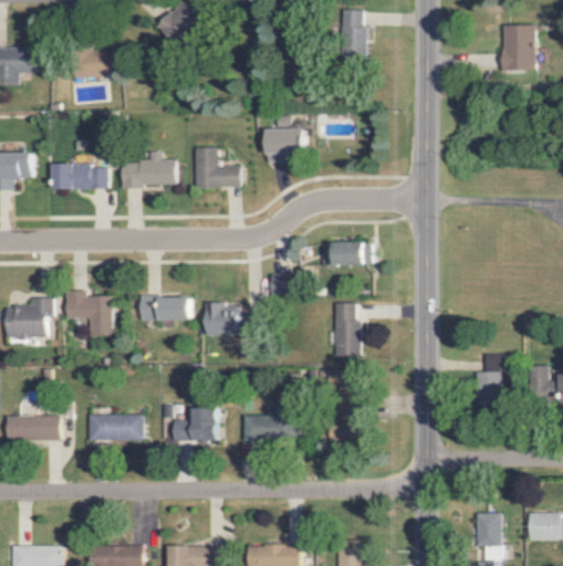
[(180,46),(204,17),(183,0),(177,0),(156,27),(180,46)]
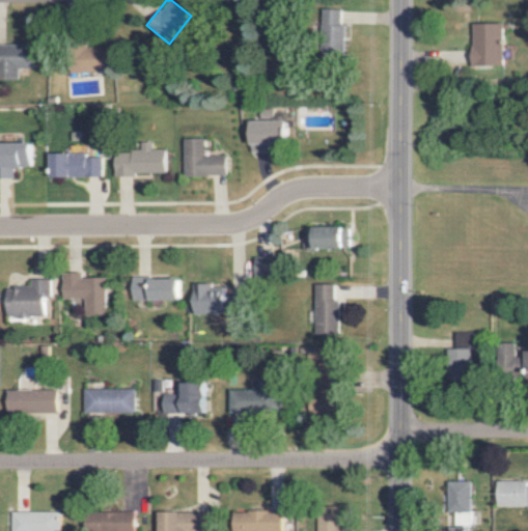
[(345,25),(340,24),(341,9),(325,9),(323,54),(344,55),(345,25)]
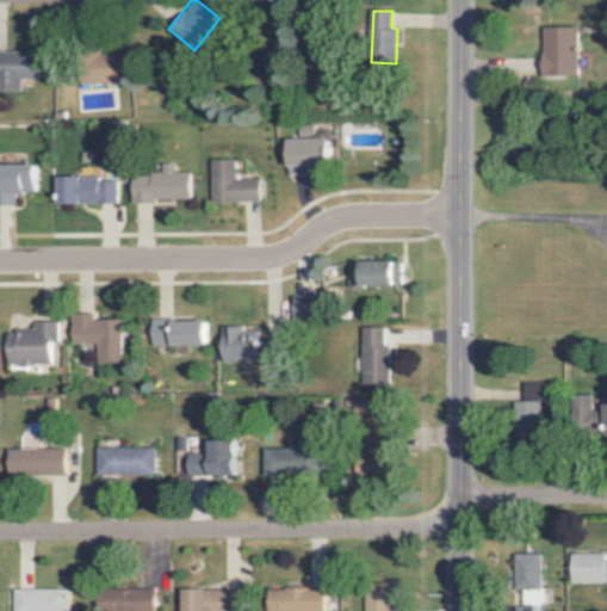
[(540,28),(542,75),(577,75),(576,26),(540,28)]
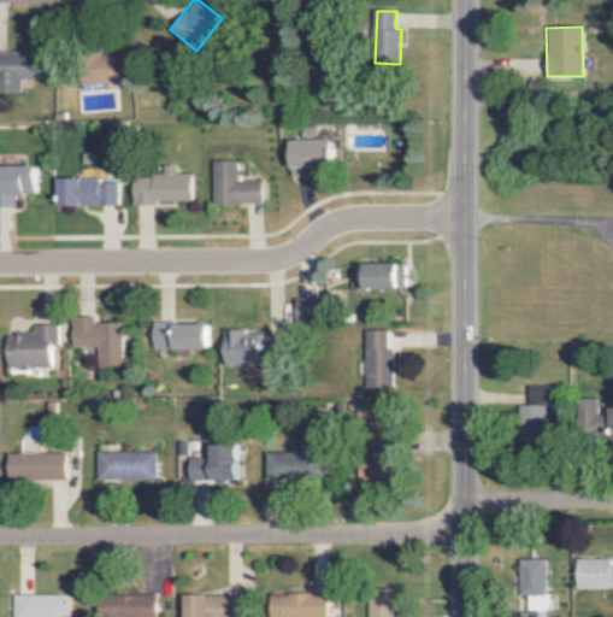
[(0,80),(39,81),(40,53),(0,51),(0,80)]
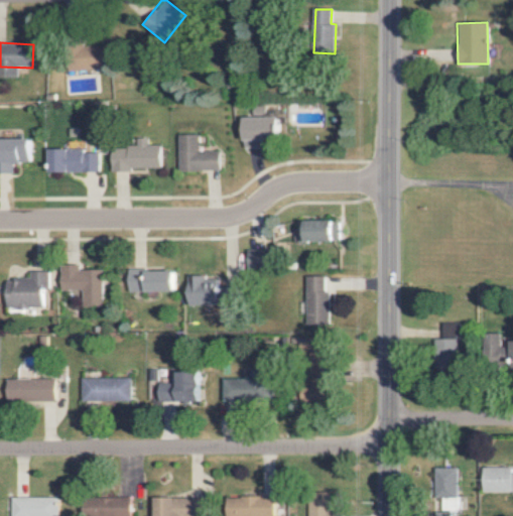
[(245,118),(245,148),(263,148),(263,140),(279,140),(279,118),(245,118)]
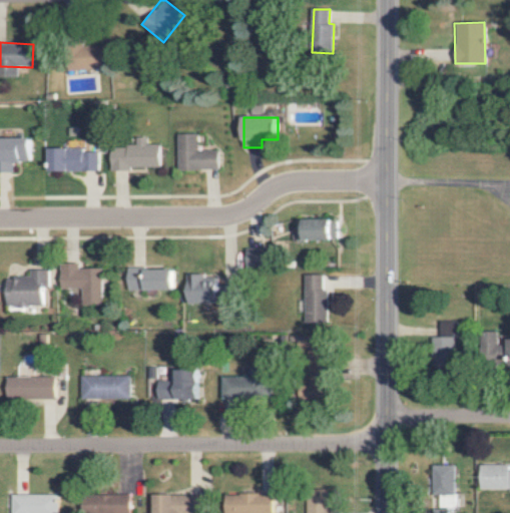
[(177,133),(177,169),(219,170),(219,151),(197,150),(198,133),(177,133)]
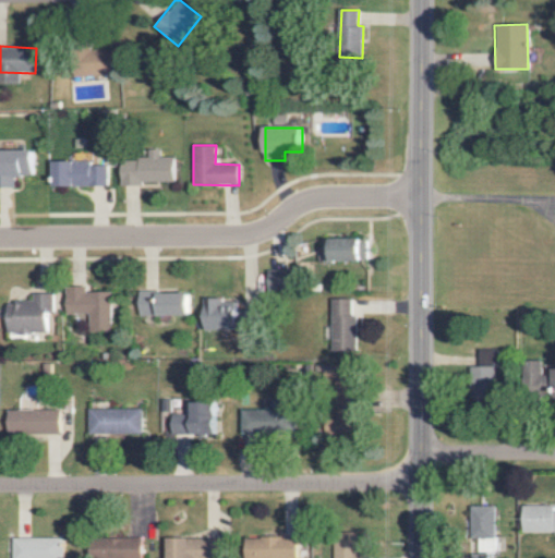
[(0,186),(14,186),(13,176),(35,176),(35,150),(0,150),(0,186)]
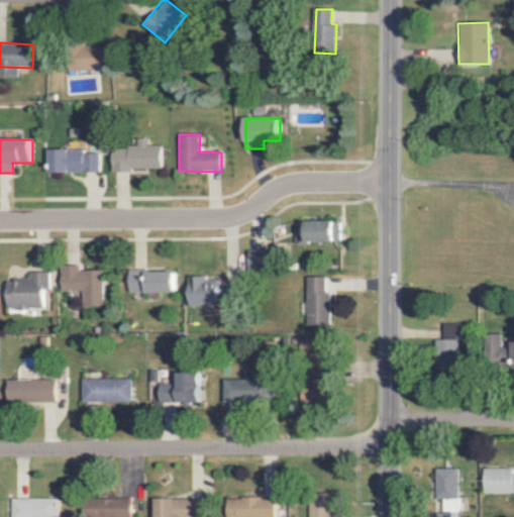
[(162,169),(161,145),(146,145),(110,146),(111,171),(162,169)]
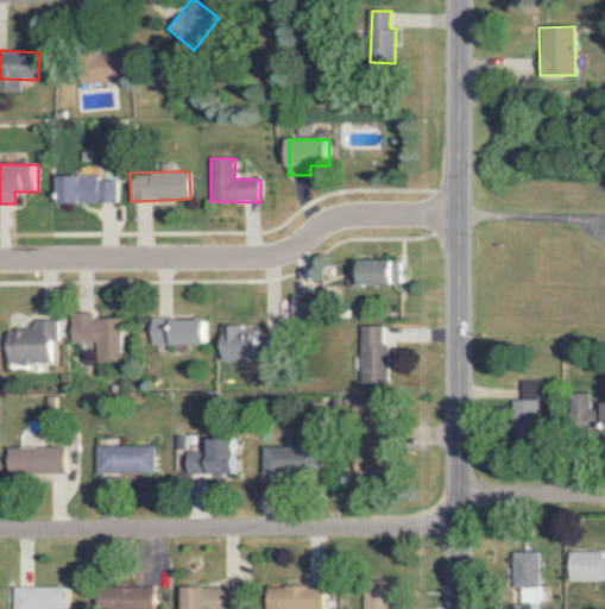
[(52,177),(54,203),(117,202),(117,176),(52,177)]
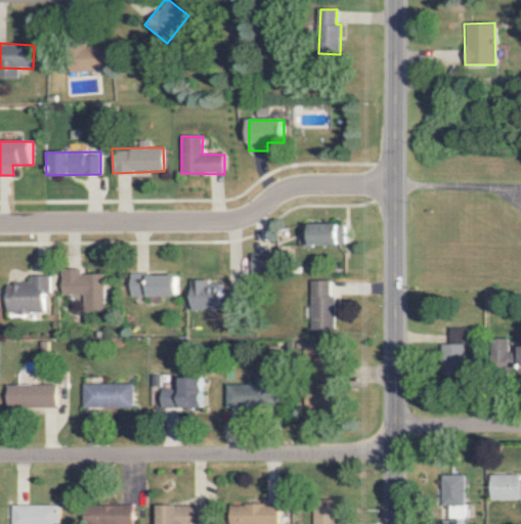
[(344,223),(304,223),(305,245),(344,244),(344,223)]
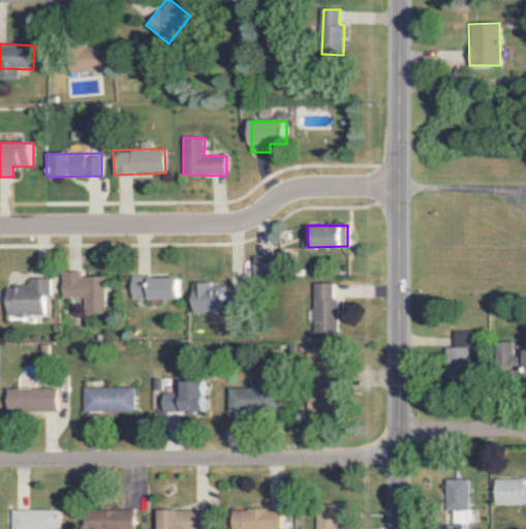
[(277,256),(252,255),(252,276),(278,276),(278,265),(291,265),(291,249),(277,248),(277,256)]
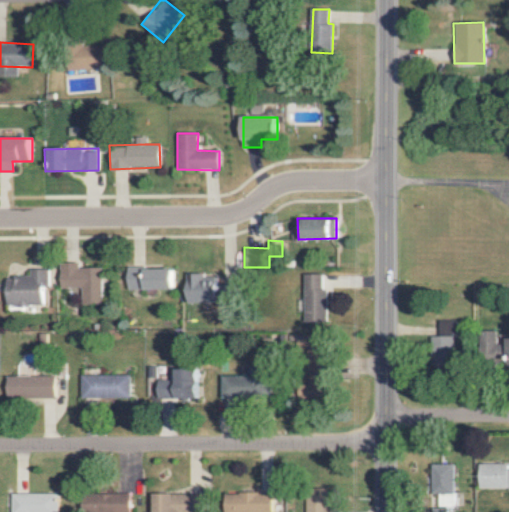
[(102,268),(79,267),(79,263),(61,262),(60,287),(81,287),(81,304),(101,304),(102,268)]
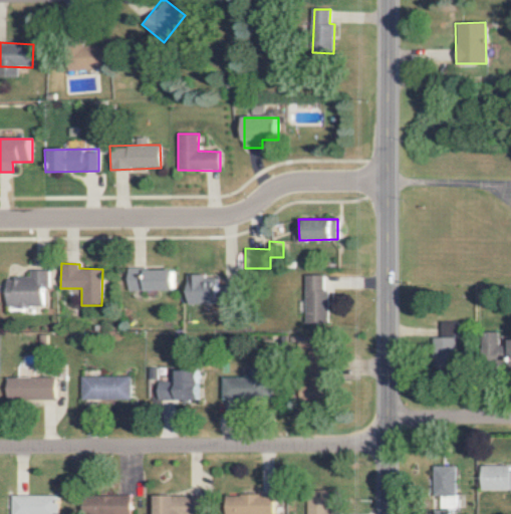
[(177,269),(125,270),(126,290),(177,289),(177,269)]
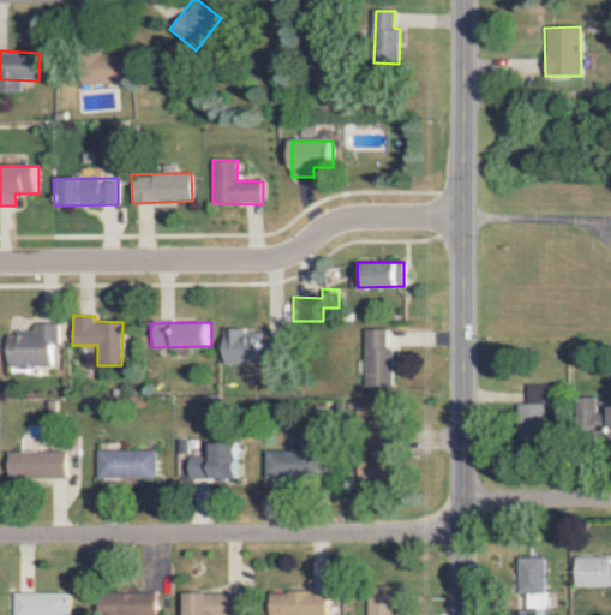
[(6,366),(53,366),(53,342),(59,342),(59,323),(37,323),(37,332),(6,332),(6,366)]
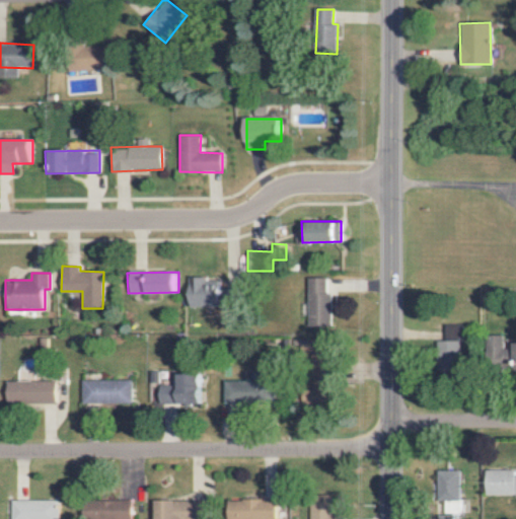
[(188,277),(188,307),(239,306),(239,285),(207,285),(207,277),(188,277)]
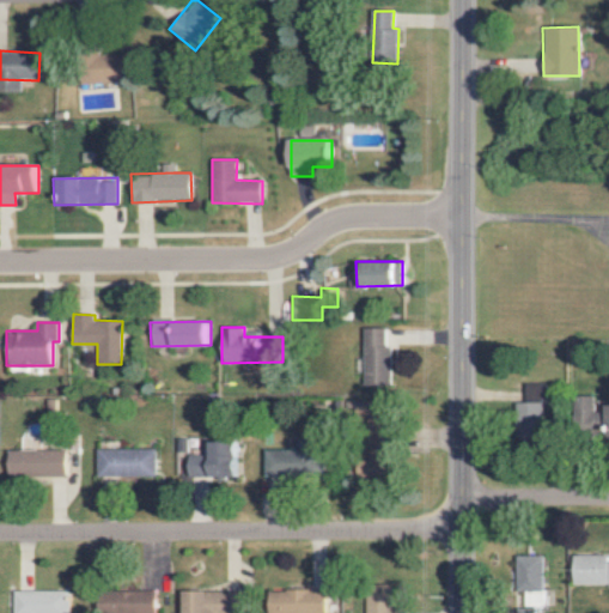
[(364,386),(391,384),(390,346),(387,346),(385,327),(363,328),(364,386)]
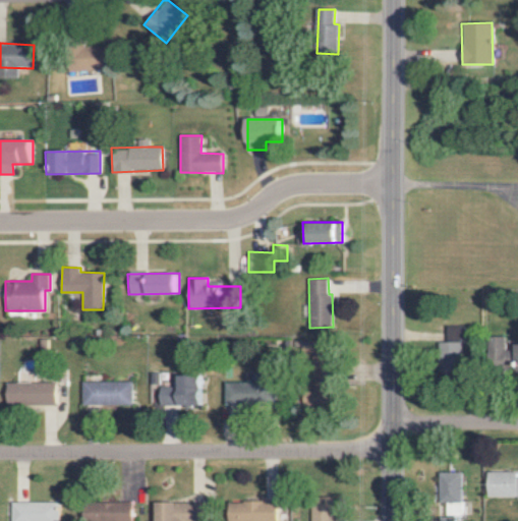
[(439,341),(438,356),(461,357),(462,326),(445,325),(444,342),(439,341)]
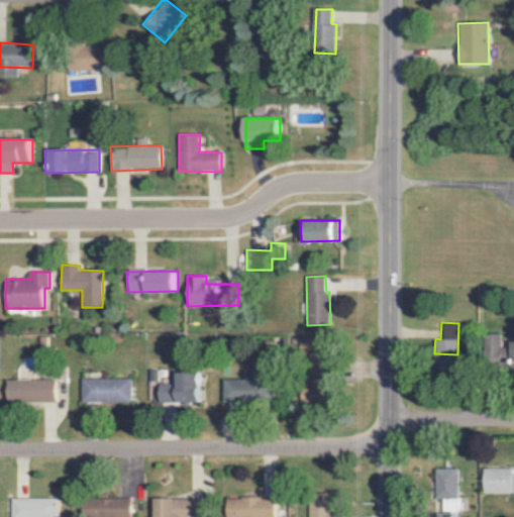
[(354,383),(354,371),(345,371),(345,364),(321,363),(321,382),(354,383)]
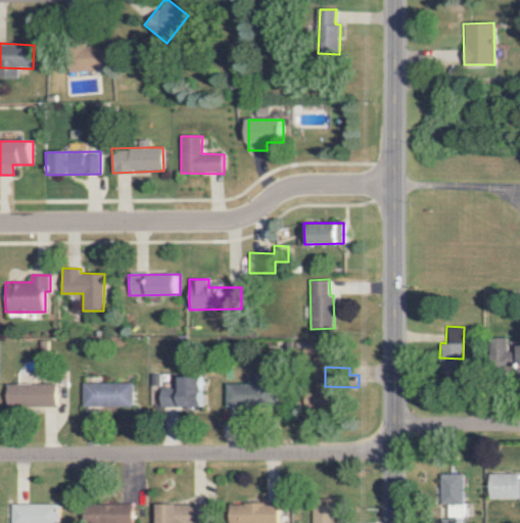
[(203,377),(176,377),(176,387),(159,387),(159,374),(149,374),(149,407),(203,407),(203,377)]
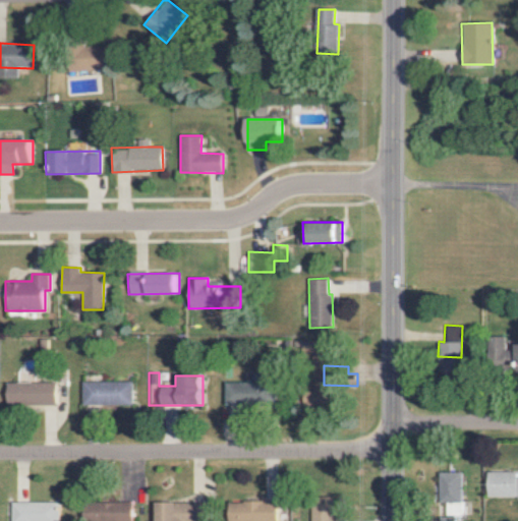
[(81,404),(132,404),(131,381),(81,382),(81,404)]
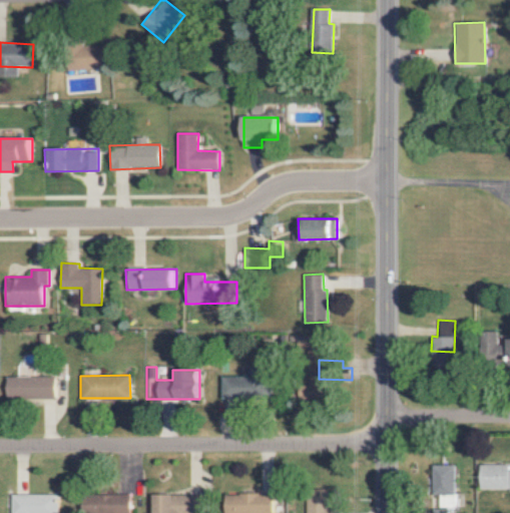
[(220,376),(221,399),(271,398),(270,375),(220,376)]
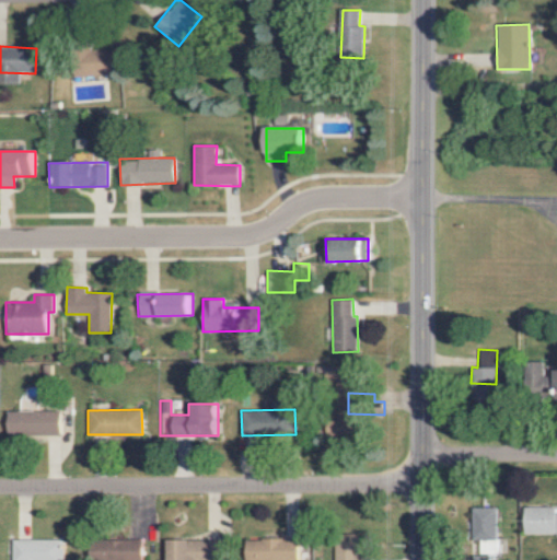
[(4,434),(61,435),(61,411),(6,410),(4,434)]
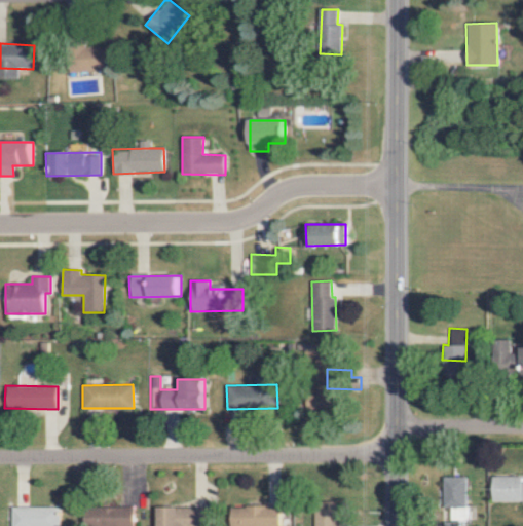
[(334,408),(334,395),(306,396),(307,409),(334,408)]
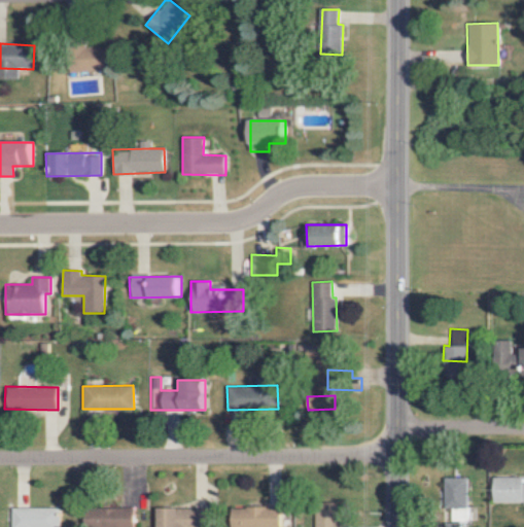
[(465,507),(465,478),(444,478),(443,507),(465,507)]
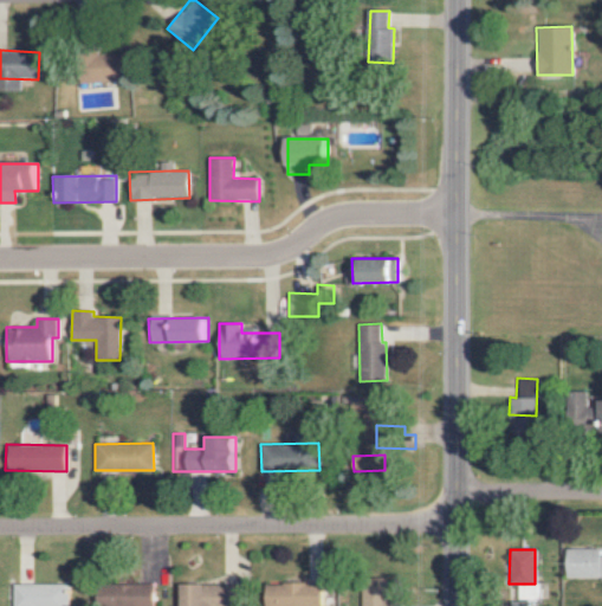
[(601,578),(601,549),(565,549),(565,578),(601,578)]
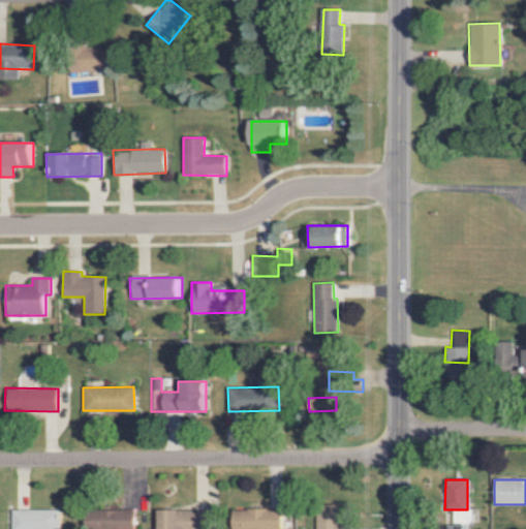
[(57,528),(58,509),(11,508),(10,528),(57,528)]
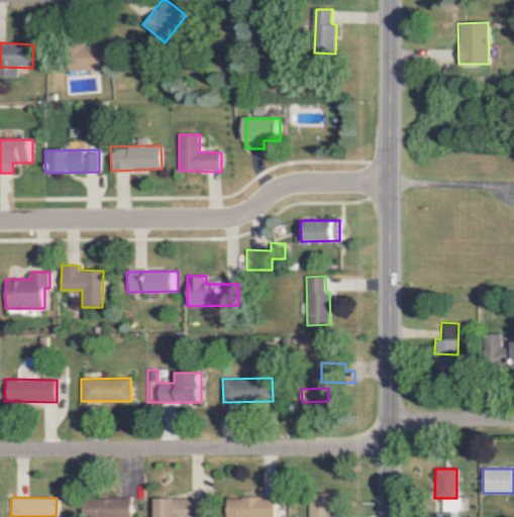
[(131,516),(132,498),(83,497),(82,516),(131,516)]
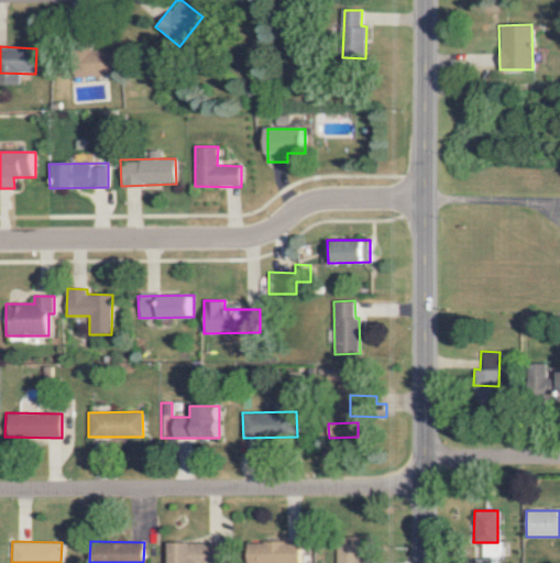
[(166,562),(222,562),(223,543),(167,541),(166,562)]
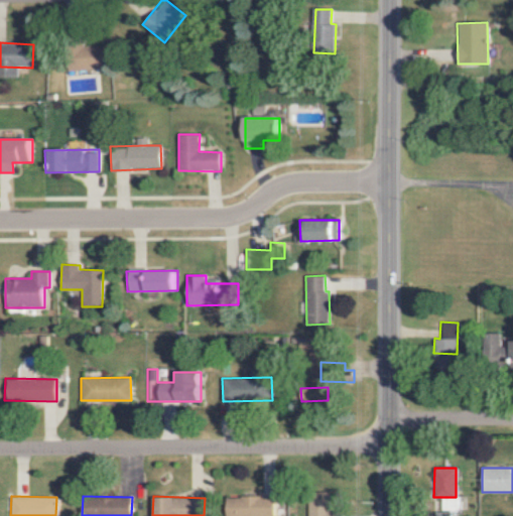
[(234,496),(233,515),(275,515),(276,497),(234,496)]
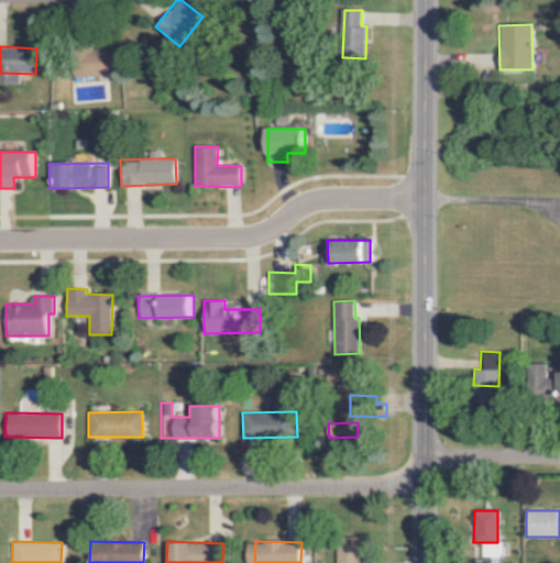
[(336,562),(368,562),(369,561),(360,561),(360,547),(336,548),(336,562)]
